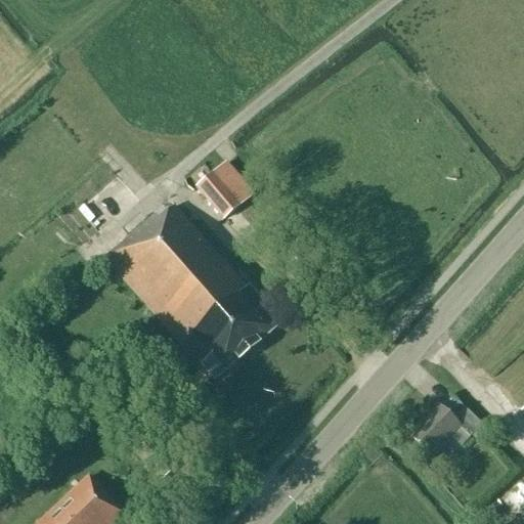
[(228,161),(194,188),(222,221),(255,193),(228,161)]
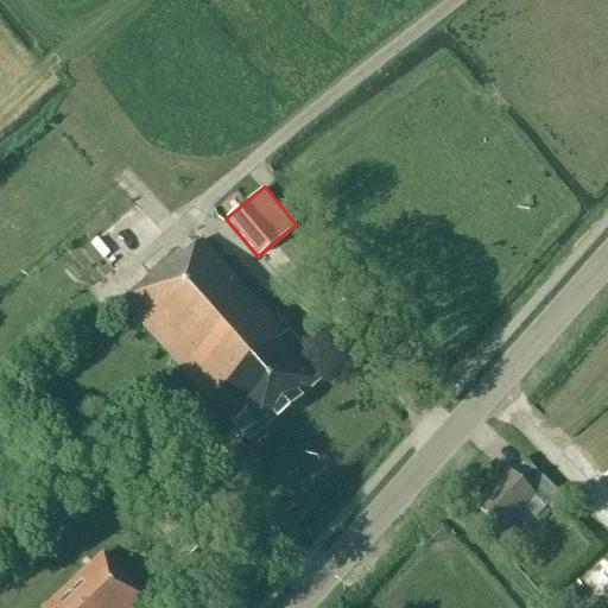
[(229,430),(234,425),(248,442),(327,377),(289,334),(285,336),(201,241),(184,255),(181,251),(122,302),(220,415),(217,417),(229,430)]
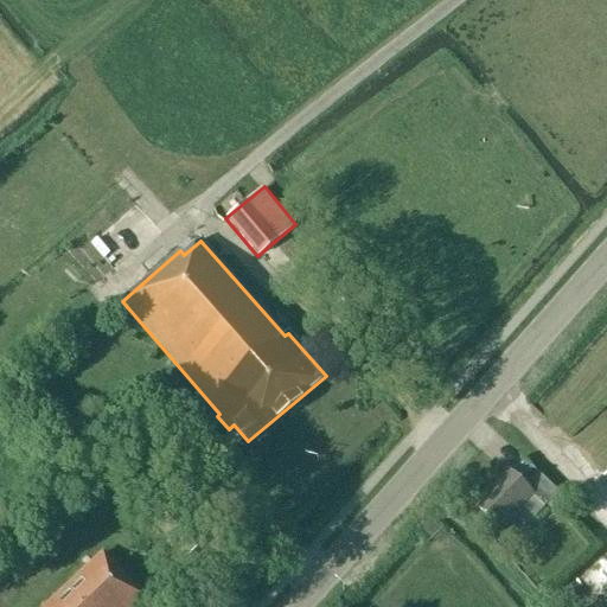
[(81,285),(96,272),(87,261),(71,273),(81,285)]
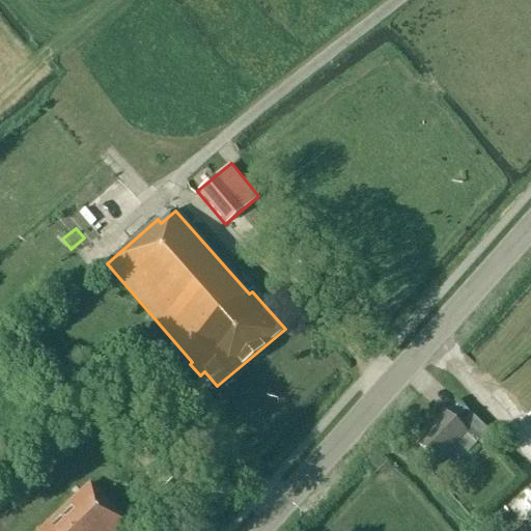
[(453,421),(444,412),(415,442),(437,464),(465,434),(475,444),(487,431),(465,409),(453,421)]
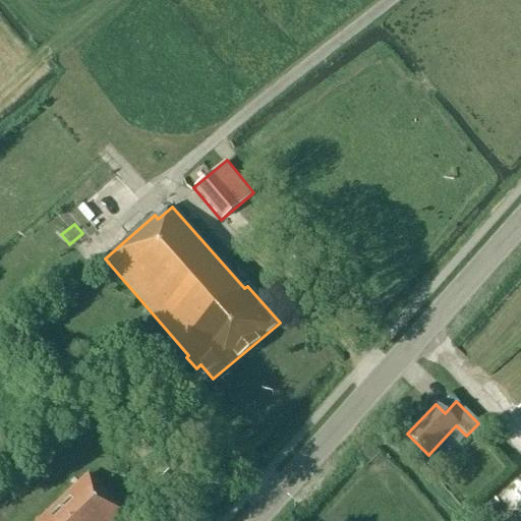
[(88,475),(39,520),(112,520),(122,512),(88,475)]
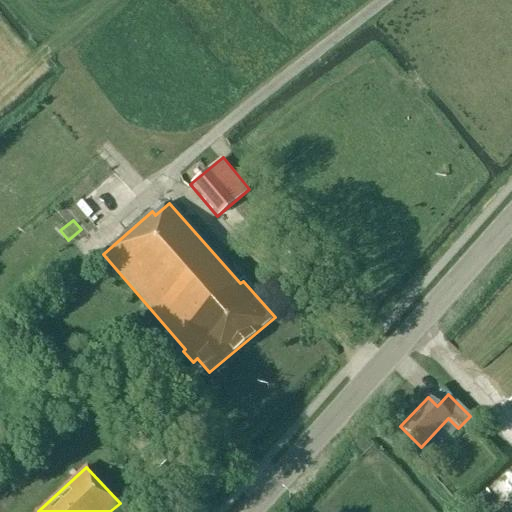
[(511,494),(511,478),(508,473),(501,478),(511,494)]
